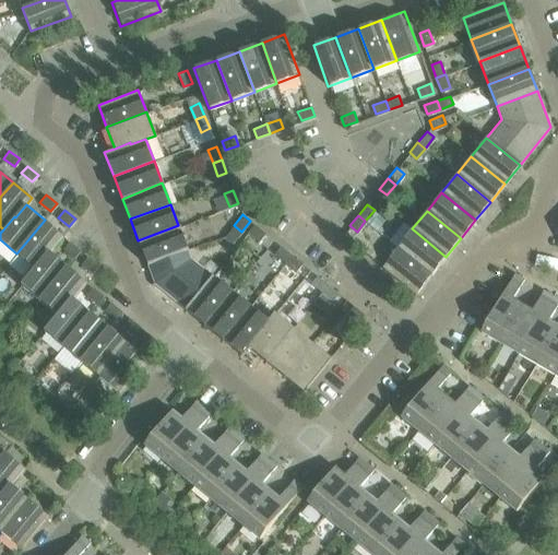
[(49,250),(62,235),(45,220),(16,254),(34,267),(40,258),(43,259),(49,250)]
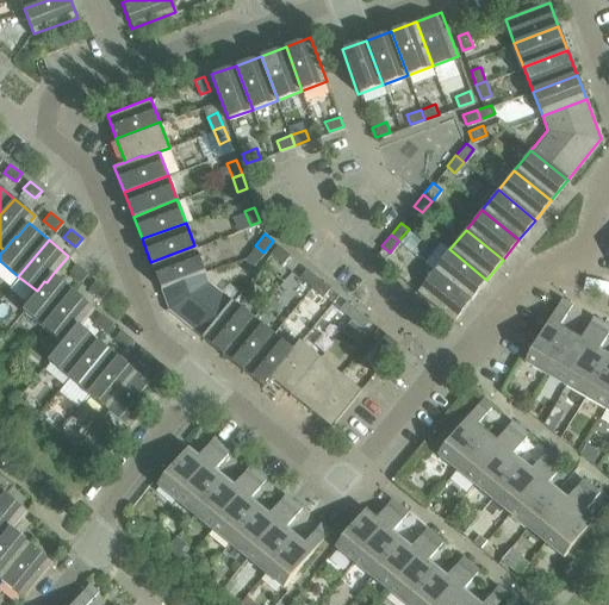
[(290,254),(278,244),(271,251),(283,262),(290,254)]
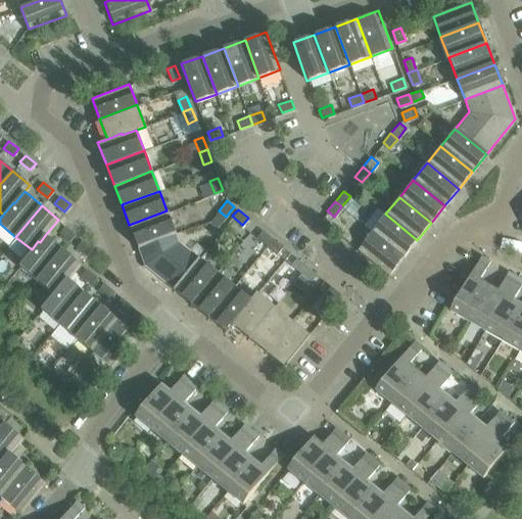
[(175,232),(167,210),(129,225),(137,246),(175,232)]
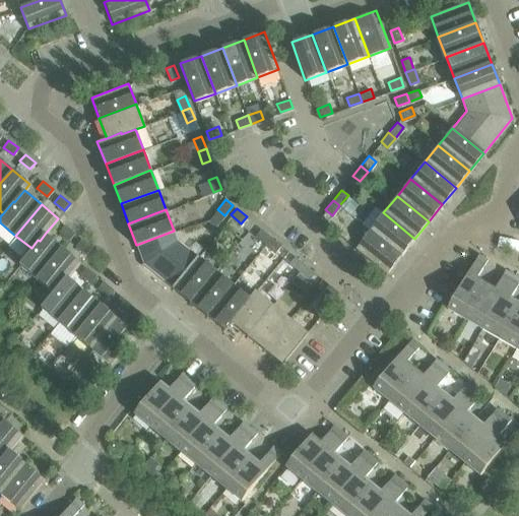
[(216,224),(224,215),(217,209),(209,219),(216,224)]
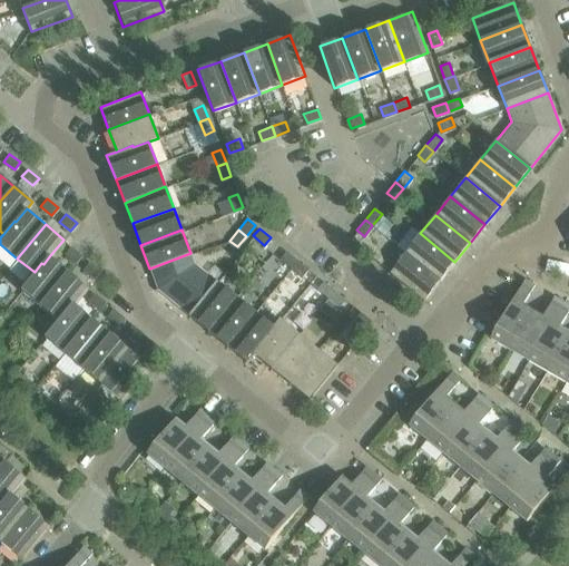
[(454,262),(420,233),(405,252),(439,280),(454,262)]
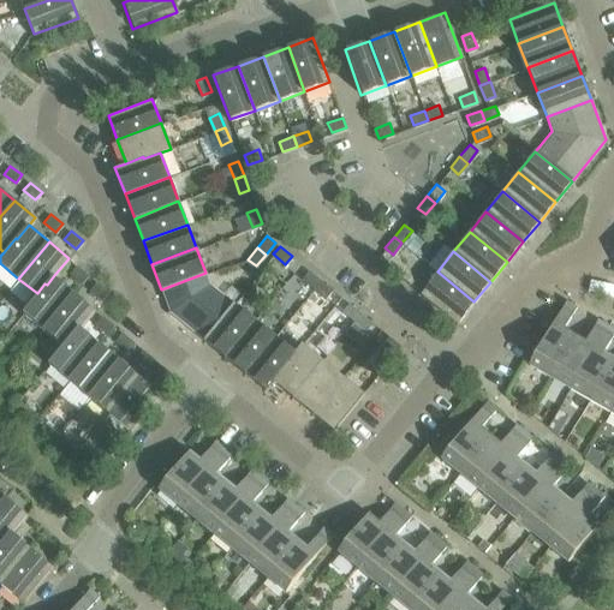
[(88,274),(76,264),(70,273),(82,282),(88,274)]
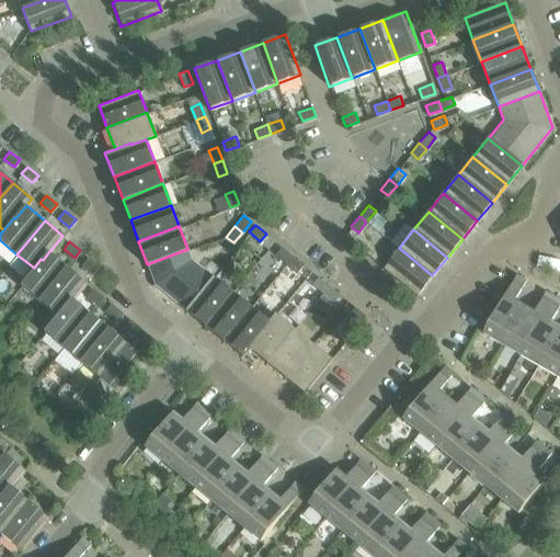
[(292,254),(282,246),(275,253),(286,262),(292,254)]
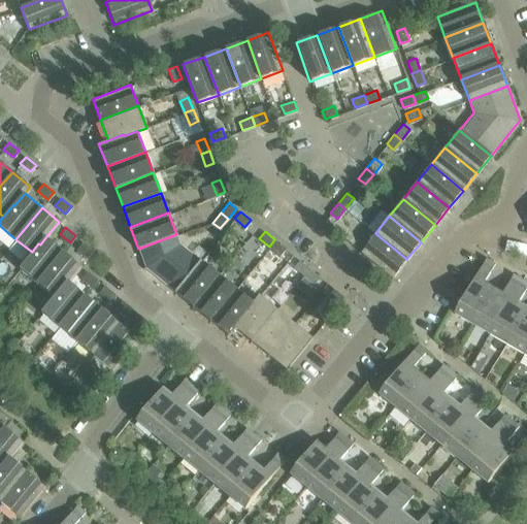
[(406,259),(375,233),(361,251),(393,276),(406,259)]
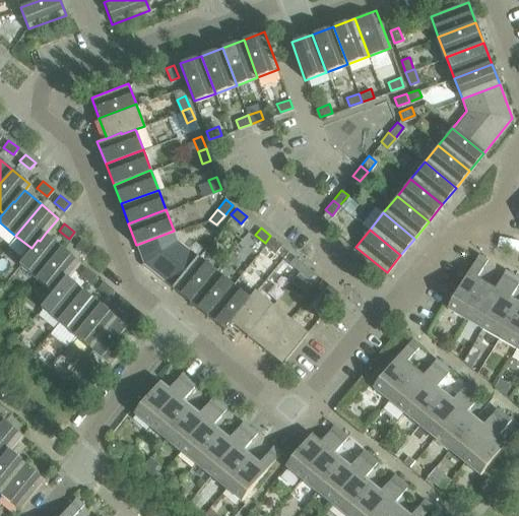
[(173,286),(198,256),(177,238),(174,231),(136,245),(142,262),(173,286)]
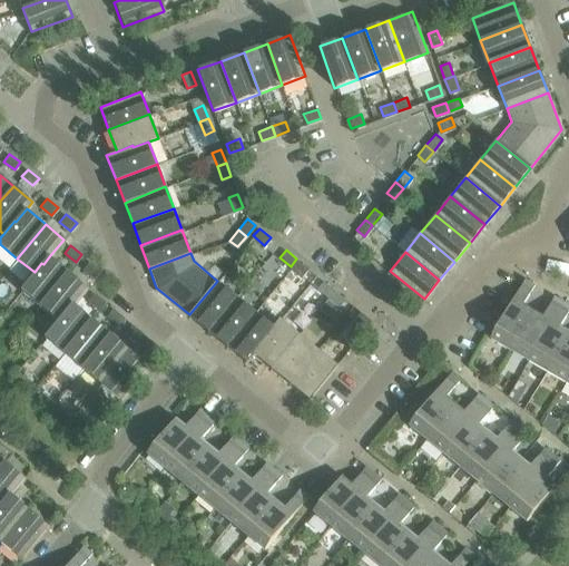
[(41,305),(69,271),(50,255),(43,264),(41,263),(35,272),(21,289),(41,305)]
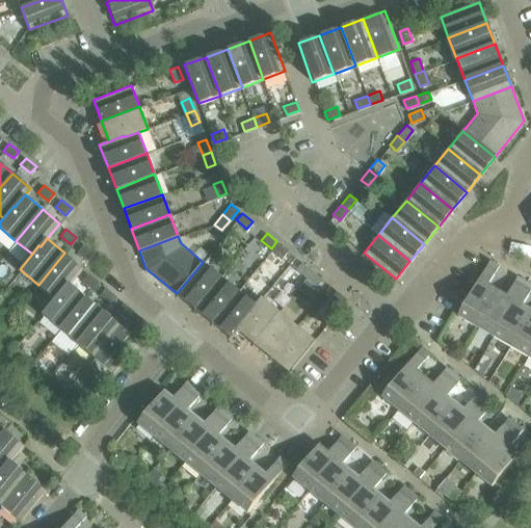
[(288,249),(276,241),(271,248),(282,257),(288,249)]
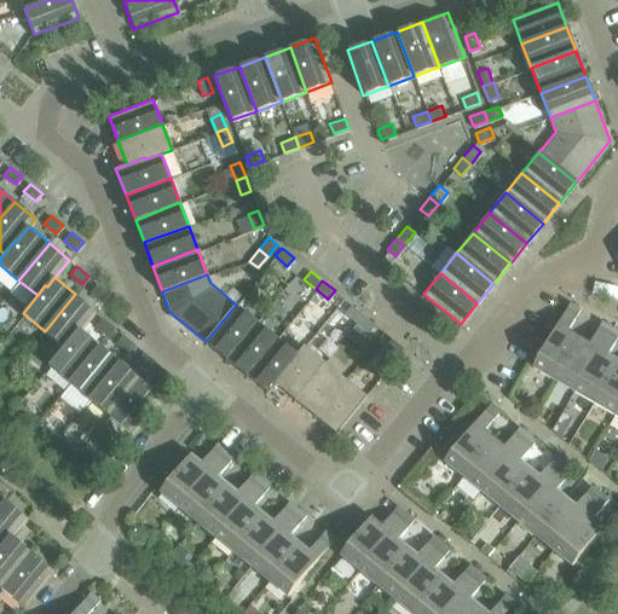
[(109,293),(97,283),(91,291),(102,301),(109,293)]
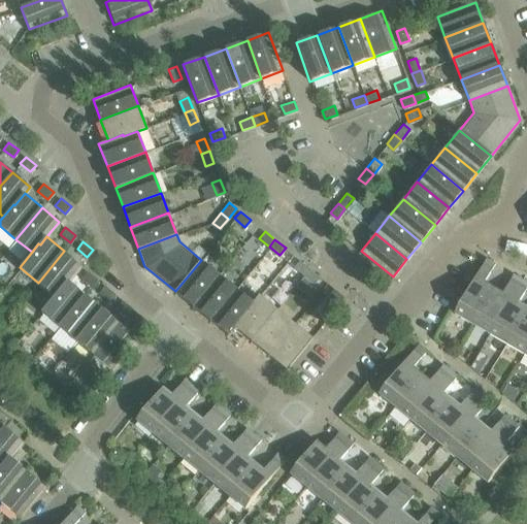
[(68,281),(81,265),(64,251),(38,283),(54,295),(60,288),(62,289),(68,281)]
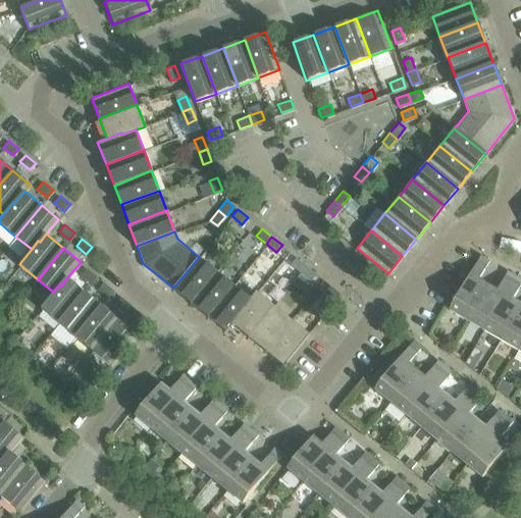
[(466,319),(486,283),(477,278),(488,259),(480,254),(448,308),(466,319)]
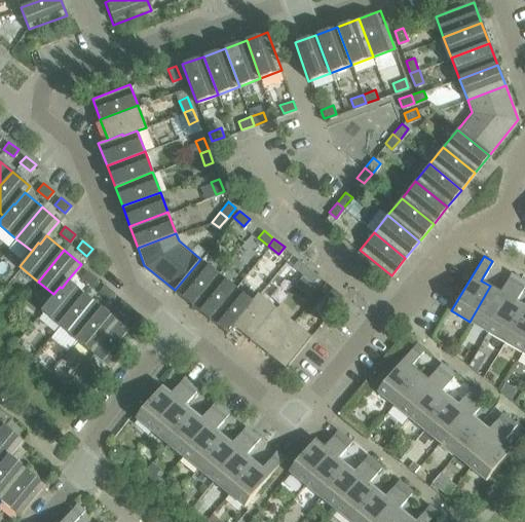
[(193,305),(219,274),(200,259),(175,290),(193,305)]
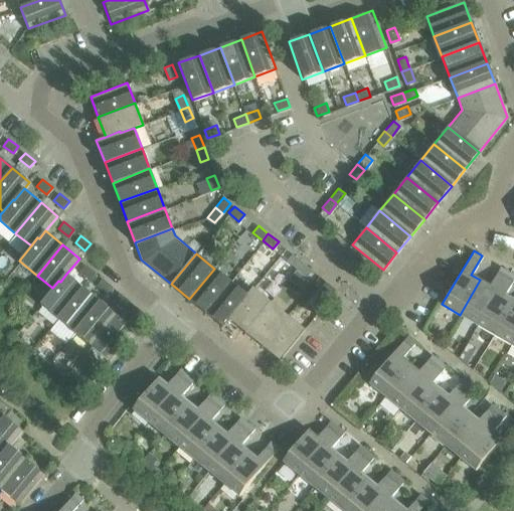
[(302,262),(292,253),(287,260),(297,268),(302,262)]
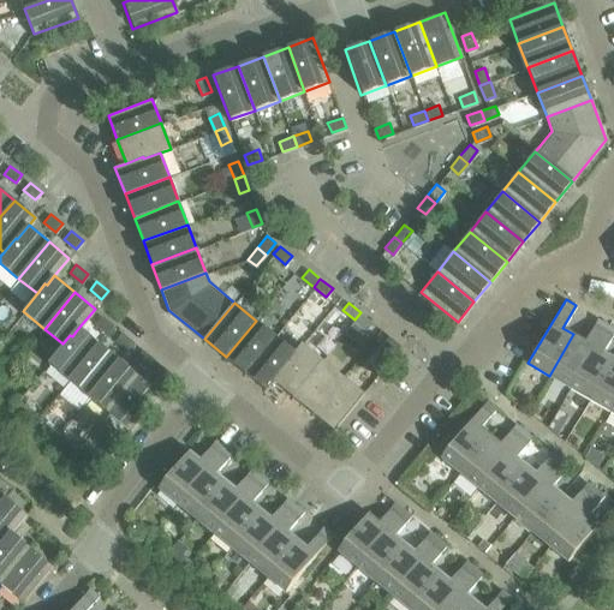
[(373,322),(361,312),(355,320),(365,329),(373,322)]
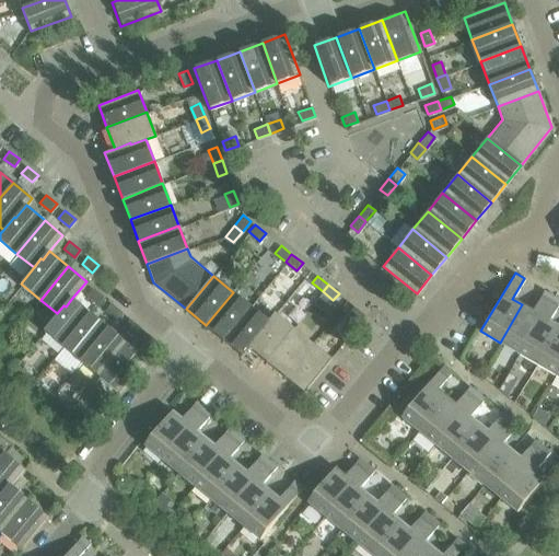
[(104,296),(93,287),(86,294),(97,303),(104,296)]
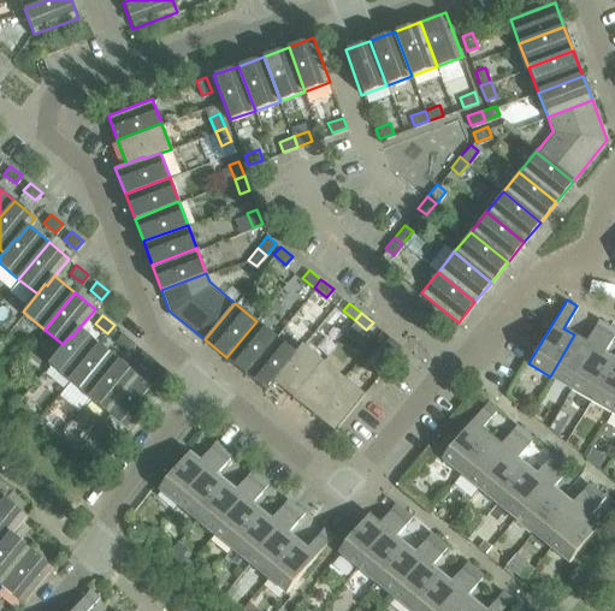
[(569,387),(608,324),(598,318),(585,340),(574,334),(550,377),(569,387)]
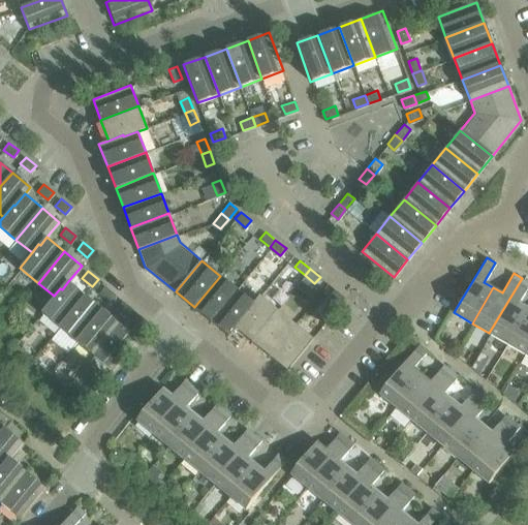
[(211,321),(237,289),(220,276),(194,307),(211,321)]
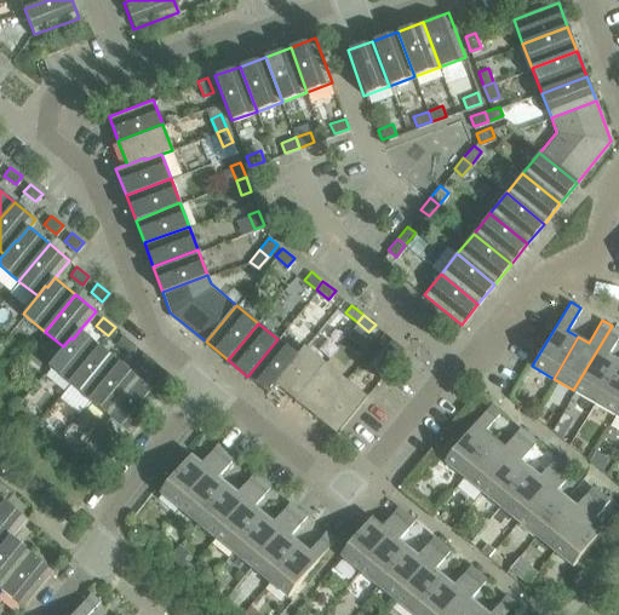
[(594,402),(618,361),(607,354),(618,334),(618,329),(612,326),(573,390),(594,402)]
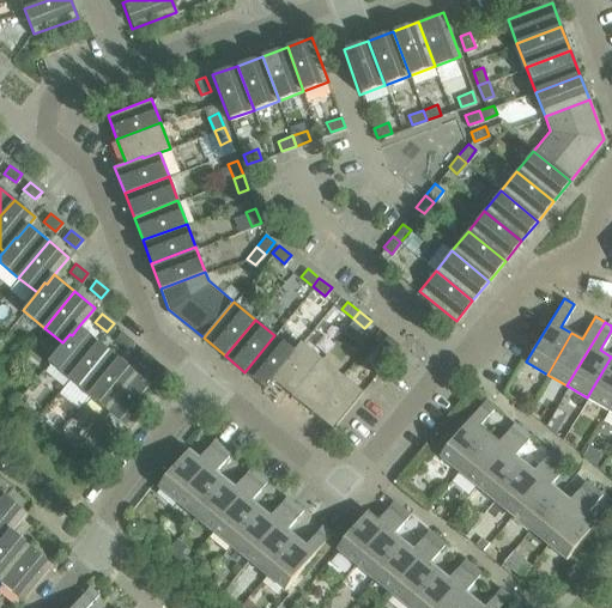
[(70,378),(98,342),(79,326),(72,335),(70,334),(62,342),(47,360),(70,378)]
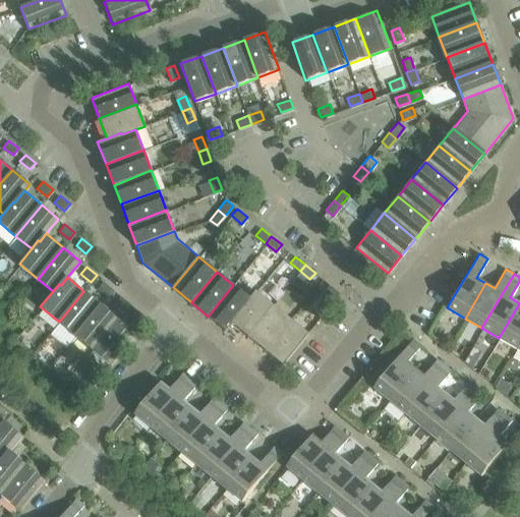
[(113,289),(103,281),(98,288),(108,296),(113,289)]
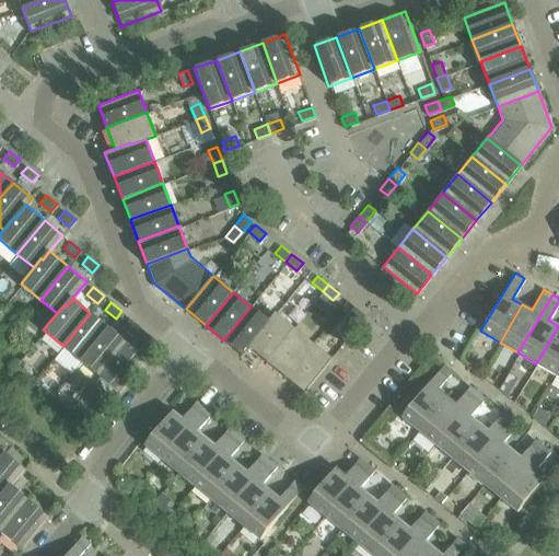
[(364,314),(354,305),(348,313),(359,322),(364,314)]
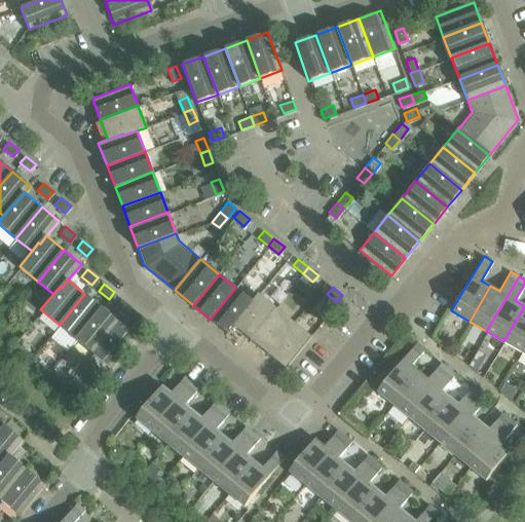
[(241,312),(251,300),(235,288),(210,320),(226,333),(233,325),(242,313),(241,312)]
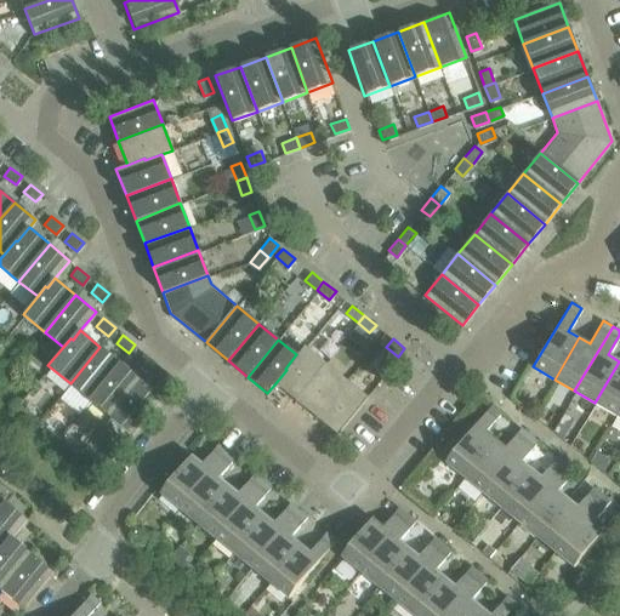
[(295,399),(325,363),(305,344),(296,354),(285,369),(286,370),(276,383),(295,399)]
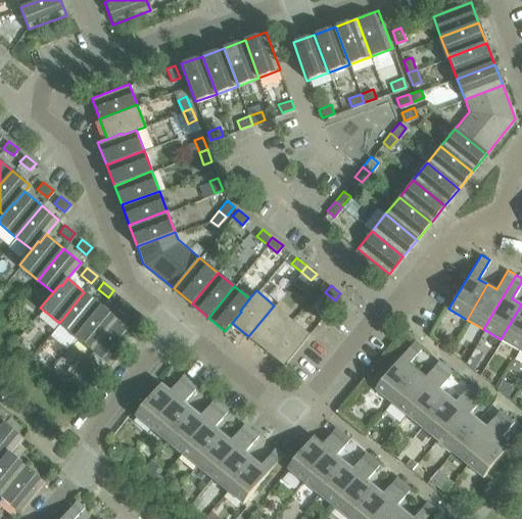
[(76,337),(101,307),(84,292),(59,323),(76,337)]
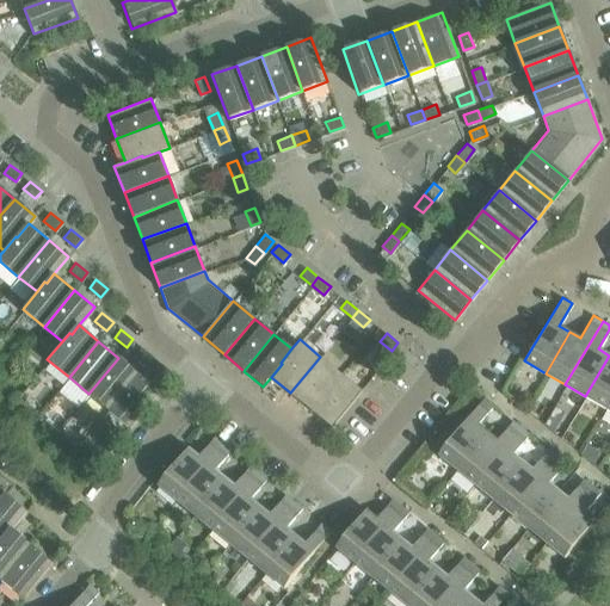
[(153,356),(142,346),(135,354),(147,364),(153,356)]
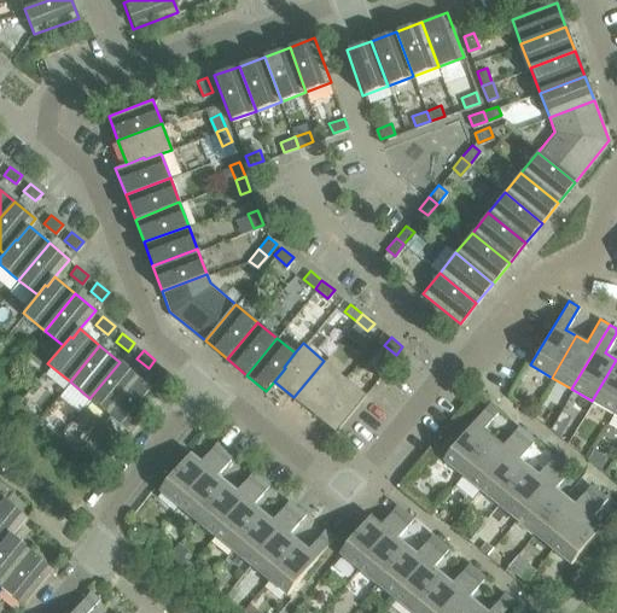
[(611,413),(616,403),(616,360),(592,401),(611,413)]
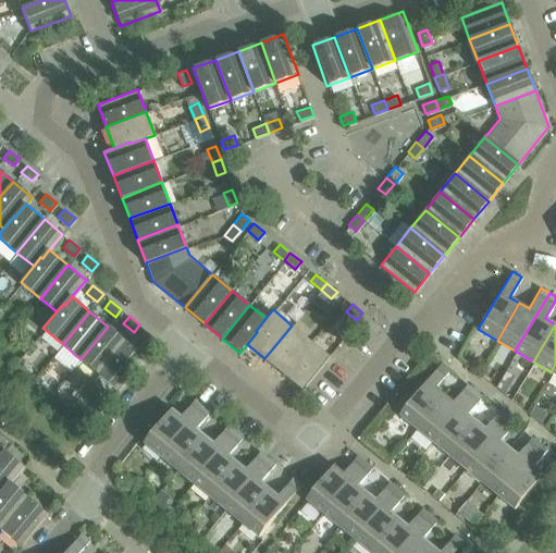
[(283,373),(310,341),(292,326),(264,358),(283,373)]
